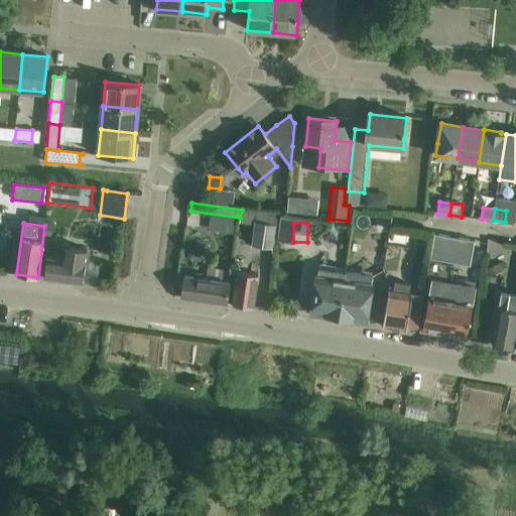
[(251,246),(273,249),(276,228),(253,225),(251,246)]
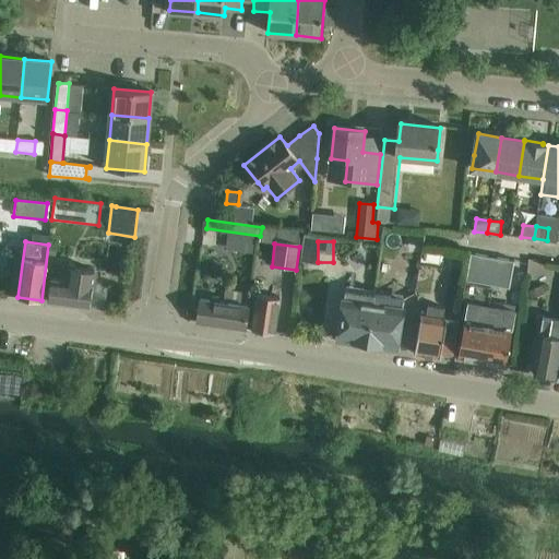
[(496,285),(501,256),(499,256),(498,265),(468,261),(465,281),(496,285)]
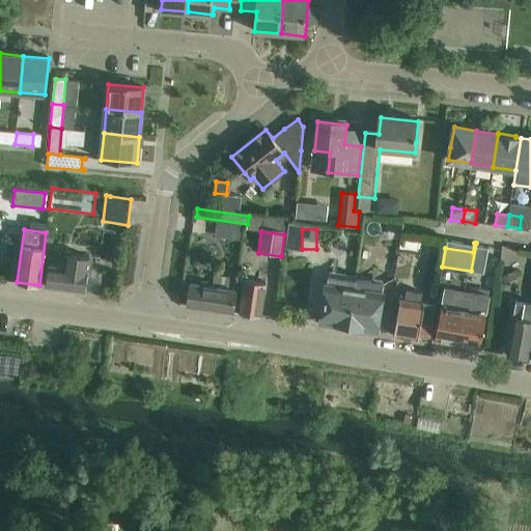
[(476,243),(471,271),(483,273),(484,266),(497,268),(500,247),(476,243)]
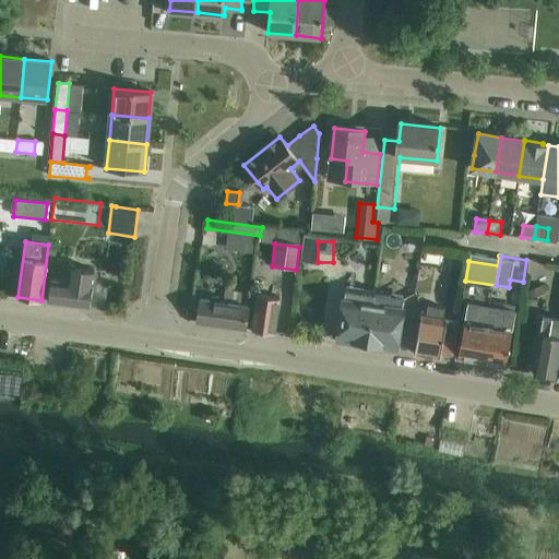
[(75,266),(73,265),(69,265),(67,282),(51,280),(49,301),(90,307),(95,272),(74,269),(75,266)]
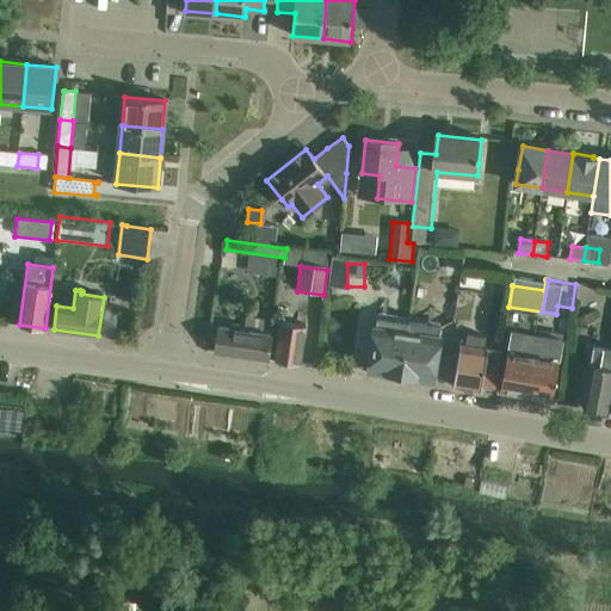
[(269,359),(275,320),(246,316),(244,332),(220,328),(216,351),(269,359)]
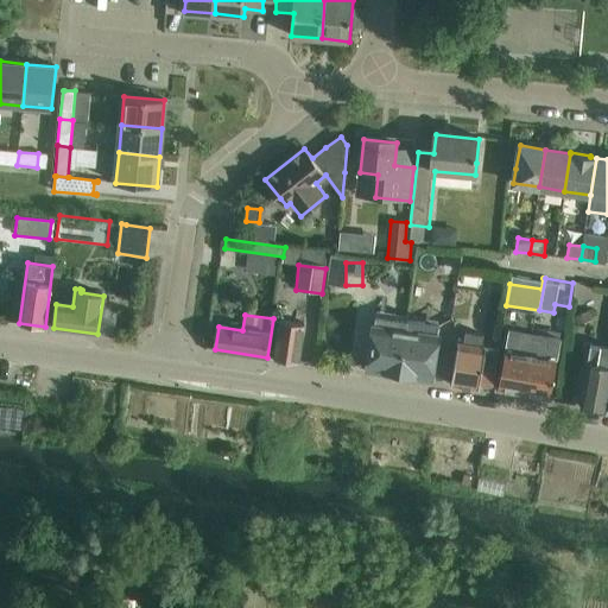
[(400,377),(407,322),(375,317),(367,372),(400,377)]
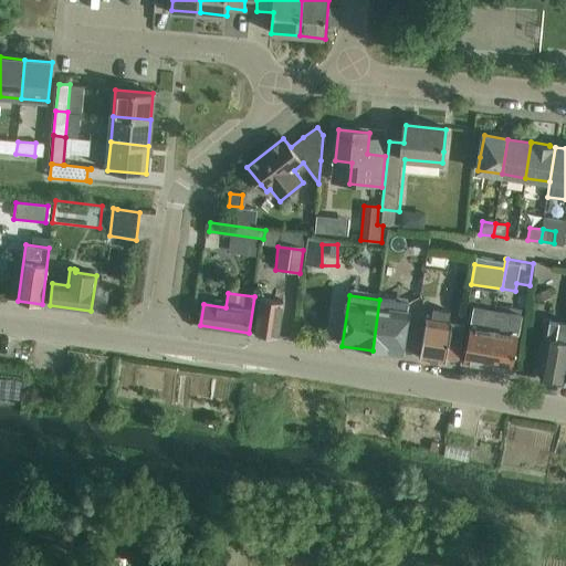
[(260,297),(259,312),(255,334),(279,337),(283,301),(260,297)]
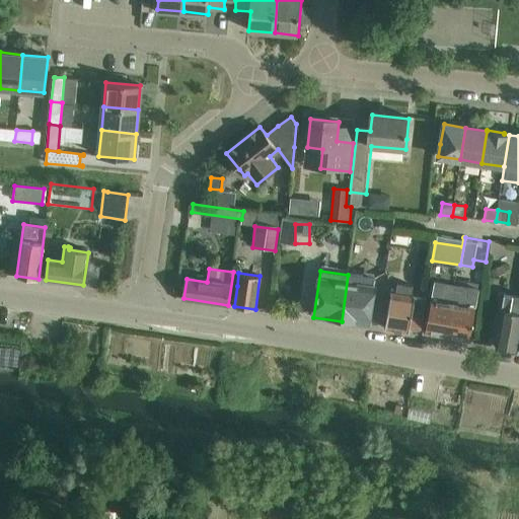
[(348,275),(342,321),(368,325),(375,279),(348,275)]
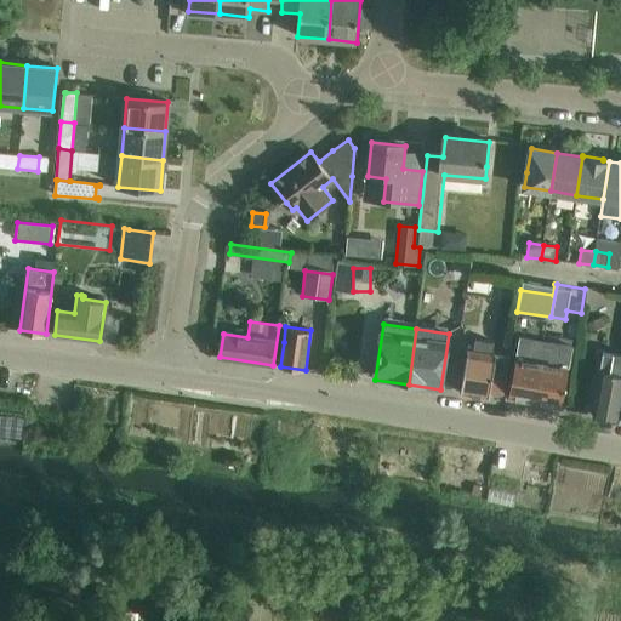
[(536,400),(546,341),(519,336),(510,396),(536,400)]
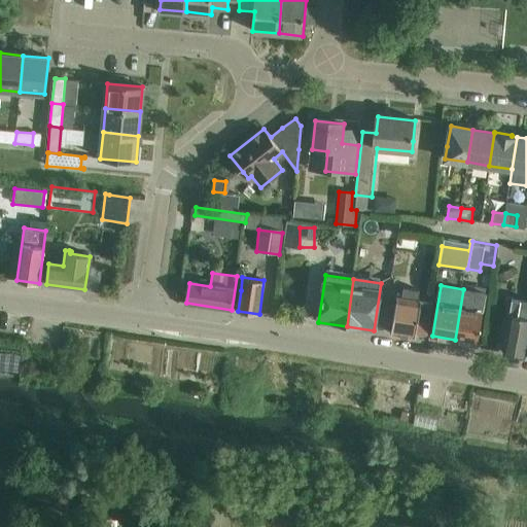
[(405,287),(403,293),(397,292),(391,334),(415,338),(416,334),(427,336),(432,303),(418,301),(420,289),(405,287)]
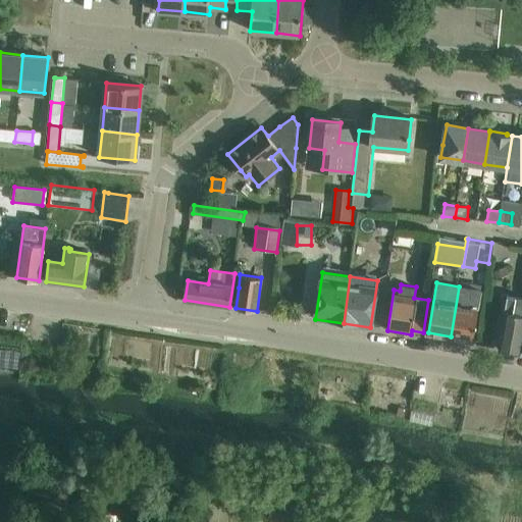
[(459,286),(451,336),(472,341),(480,291),(459,286)]
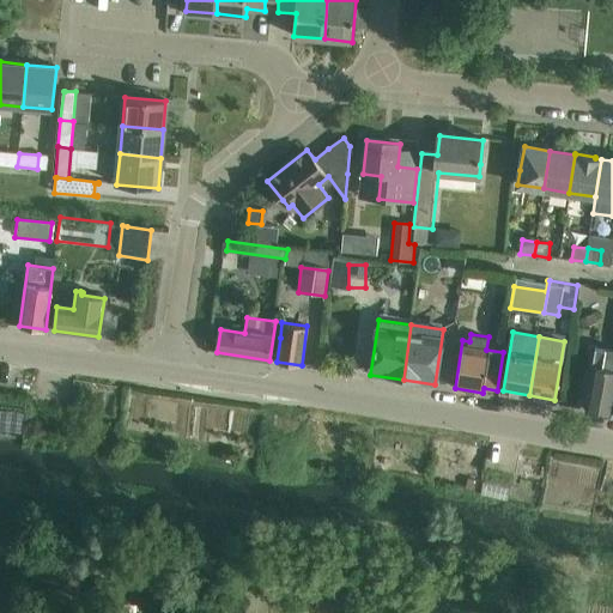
[(612,350),(595,347),(589,387),(584,411),(611,414),(612,400),(612,350)]
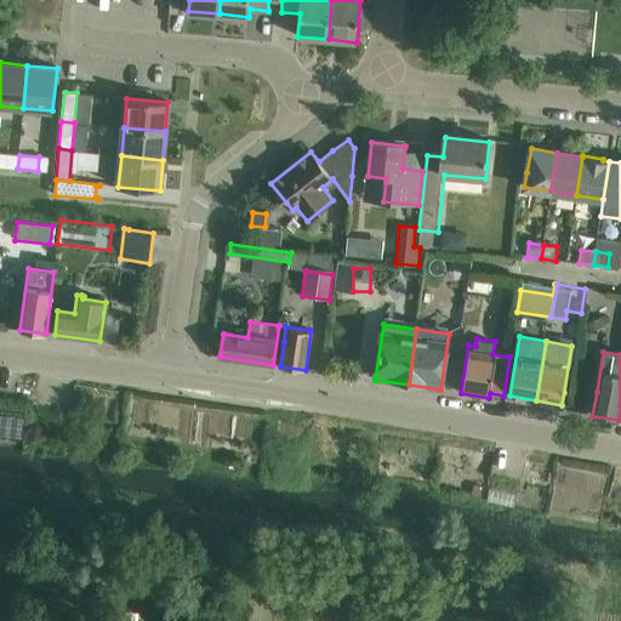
[(6,415),(4,434),(22,437),(24,417),(6,415)]
